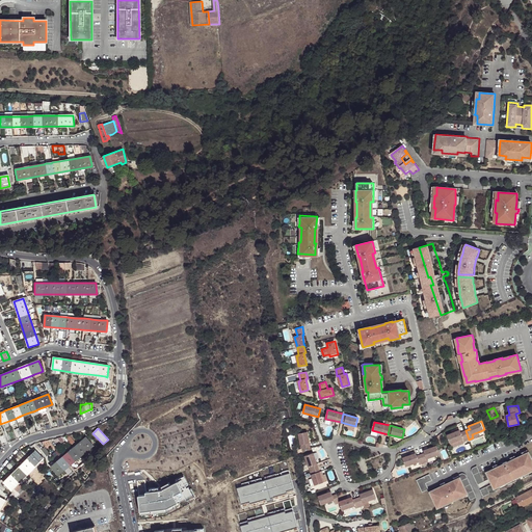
[(453,432),(448,434),(451,443),(463,439),(464,441),(469,440),(466,430),(461,432),(460,429),(456,431),(455,429),(452,431),(453,432)]
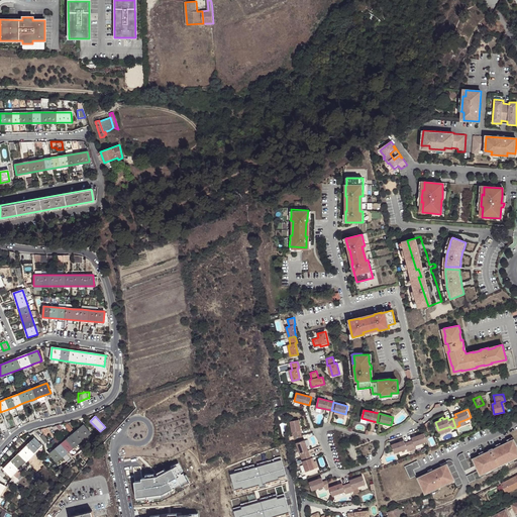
[(10,429),(15,427),(12,419),(7,421),(10,429)]
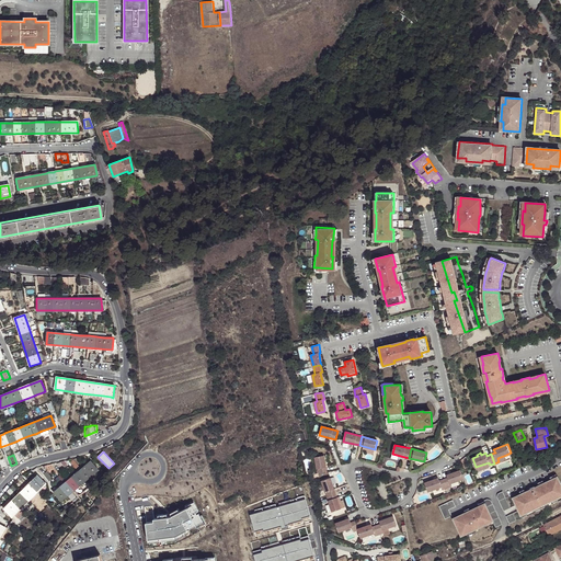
[(315,457),(318,473),(328,471),(324,456),(315,457)]
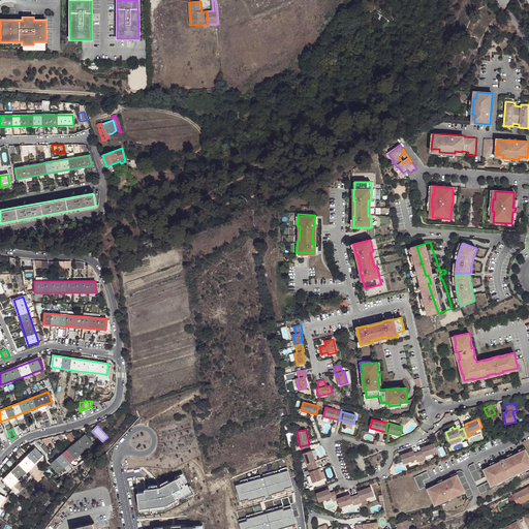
[(93,443),(86,435),(51,464),(58,472),(84,450),(87,448),(93,443)]
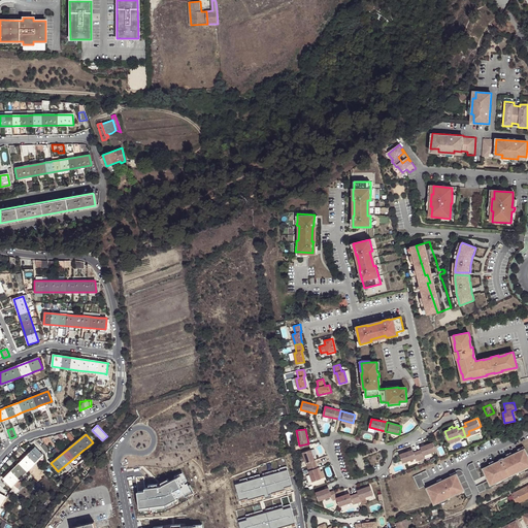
[(460,435),(448,439),(450,443),(461,438),(461,437),(460,435)]
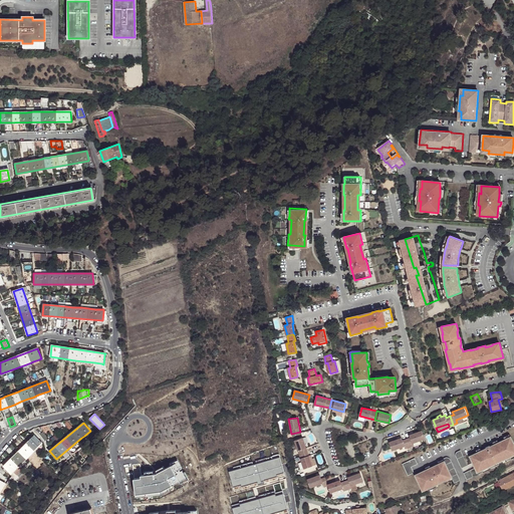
[(411,438),(407,439),(410,447),(414,446),(413,443),(426,439),(423,431),(410,435),(411,438)]
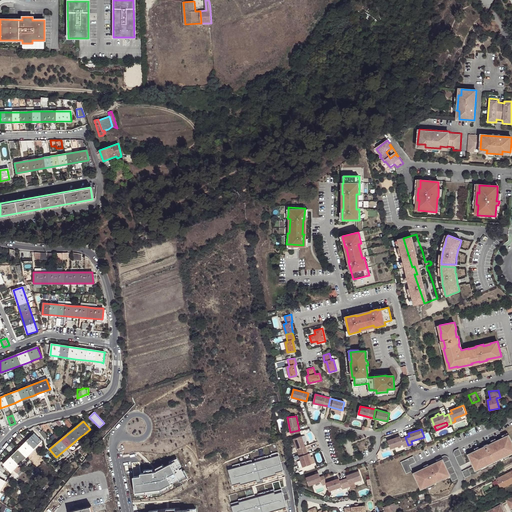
[(40,432),(45,439),(48,436),(43,430),(40,432)]
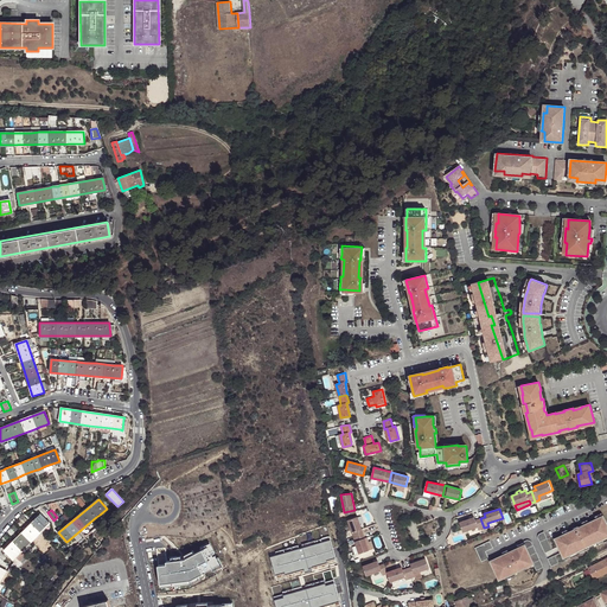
[(50,524),(40,515),(4,551),(13,560),(14,558),(18,561),(25,555),(21,551),(50,524)]
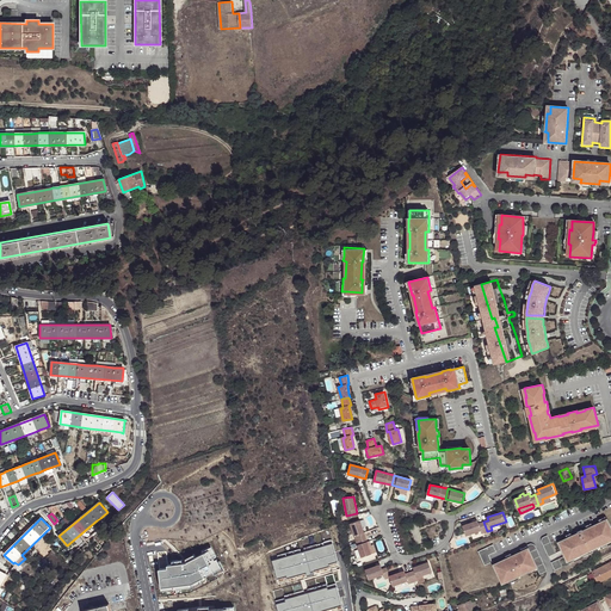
[(360,520),(350,524),(356,541),(365,537),(360,520)]
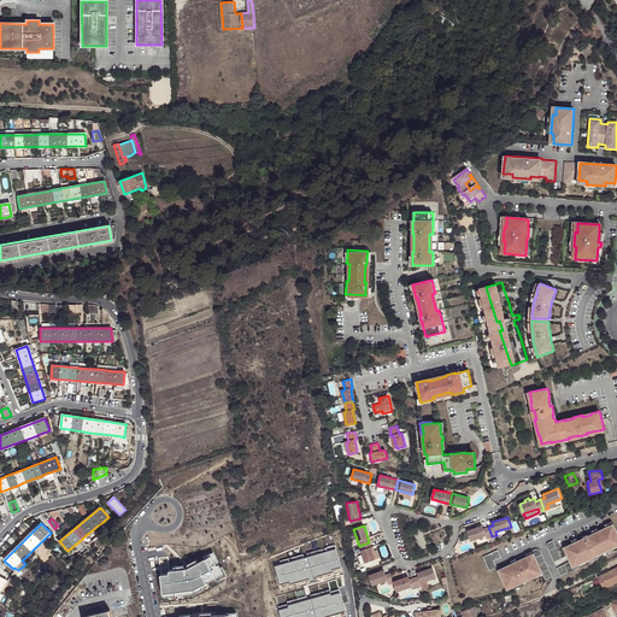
[(483,526),(468,530),(471,541),(486,535),(487,539),(492,536),(488,527),(485,529),(483,526)]
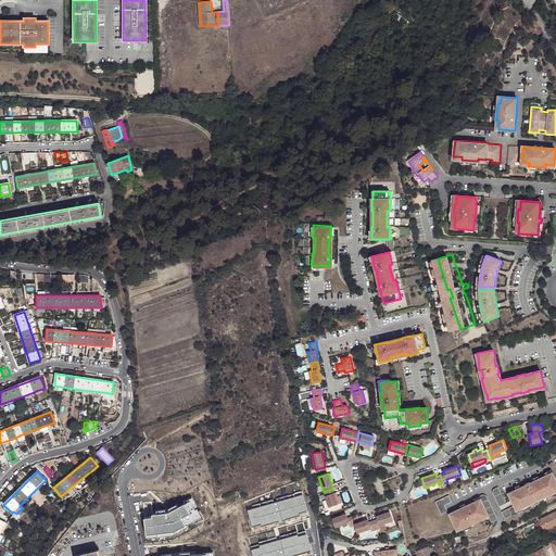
[(515,490),(507,494),(517,514),(555,494),(555,482),(552,475),(547,477),(546,476),(545,476),(538,479),(533,482),(529,483),(529,482),(522,485),(523,487),(520,488),(515,490)]
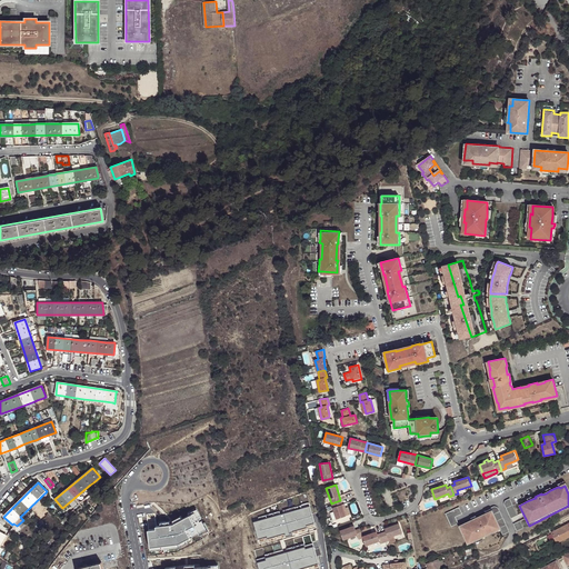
[(68,518),(98,489),(92,493),(75,508),(73,510),(67,516),(68,518)]
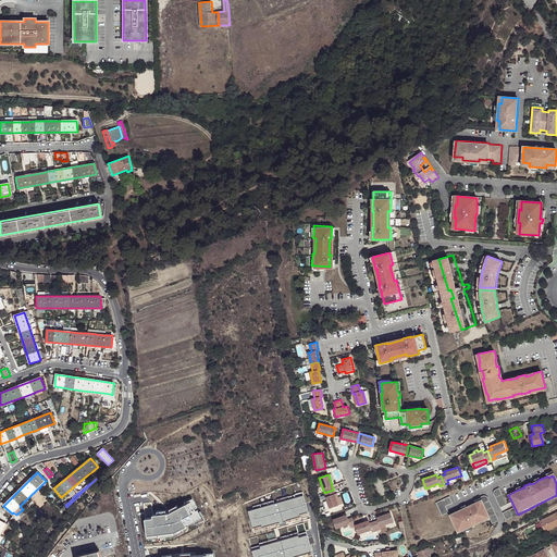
[(499,508),(505,506),(499,489),(493,491),(499,508)]
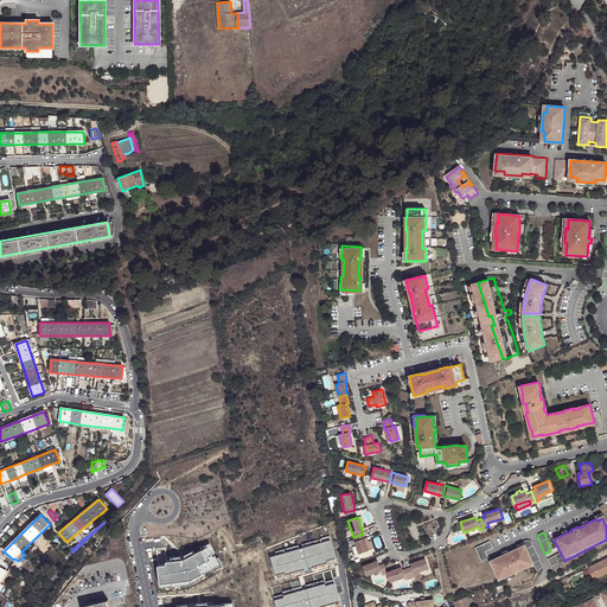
[(363,534),(353,537),(359,554),(369,550),(365,538),(363,534)]
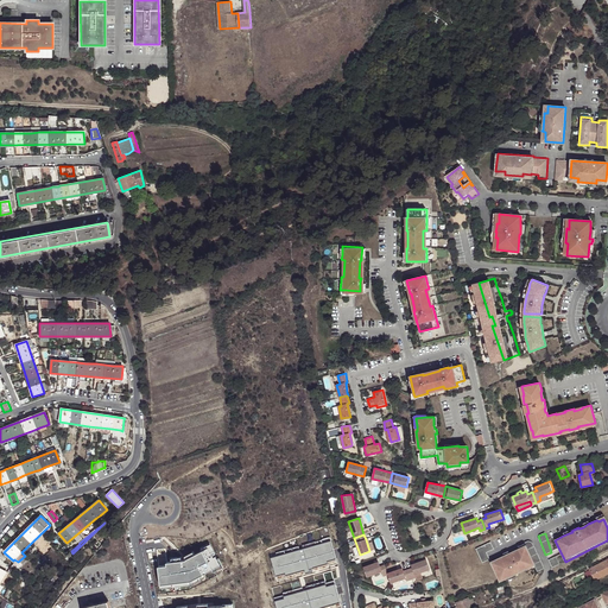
[(368,538),(366,539),(369,551),(375,549),(373,542),(369,542),(368,538)]
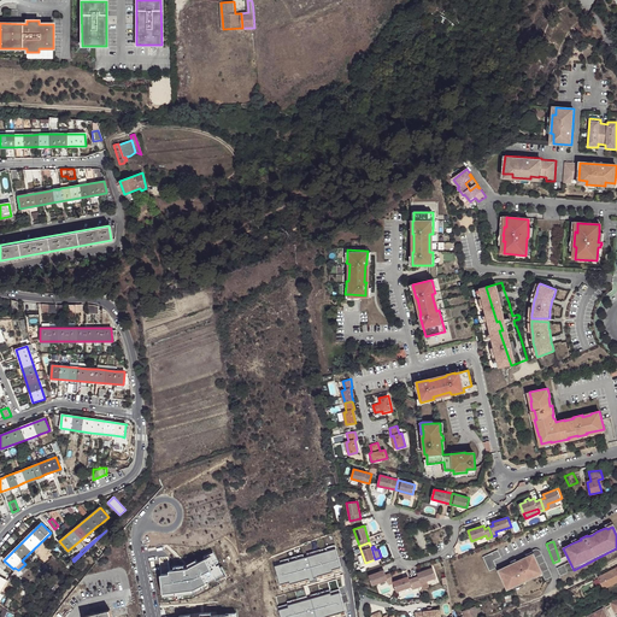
[(212,553),(215,560),(218,559),(213,548),(204,553),(205,557),(212,553)]
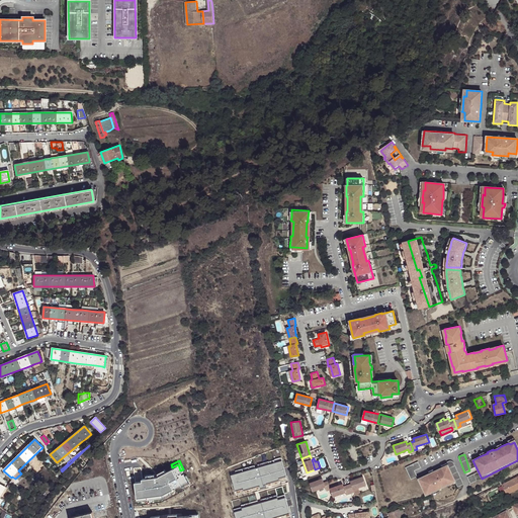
[(282,460),(230,476),(236,495),(244,493),(244,494),(280,484),(279,483),(287,481),(282,460)]
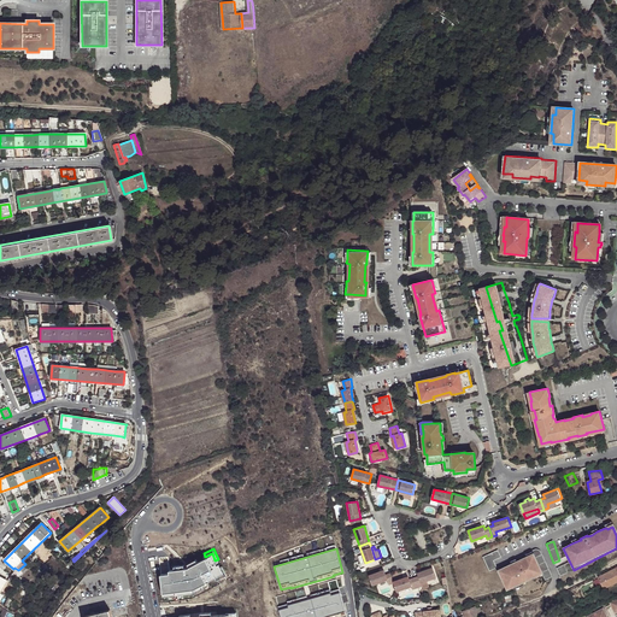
[(497,569),(493,560),(501,558),(498,551),(482,557),(488,571),(497,569)]
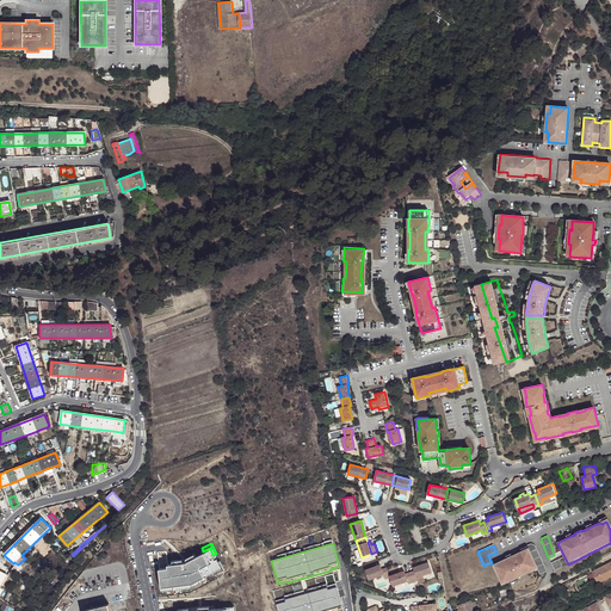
[(168,565),(160,566),(161,584),(193,581),(201,576),(213,571),(221,566),(217,560),(216,556),(214,557),(213,555),(210,548),(203,551),(197,555),(189,560),(183,561),(181,557),(178,557),(178,561),(173,561),(168,562),(168,565)]
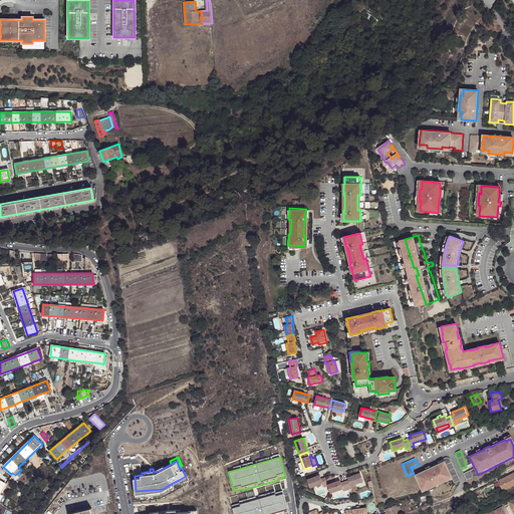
[(426,471),(415,476),(421,489),(426,487),(427,489),(435,485),(443,481),(446,480),(446,479),(450,476),(444,462),(439,465),(435,467),(437,470),(435,471),(432,472),(431,469),(426,471)]
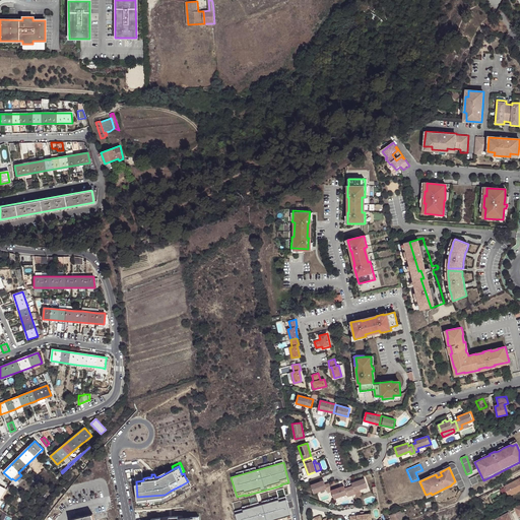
[(188,481),(181,485),(183,488),(191,482),(187,475),(185,476),(188,481)]
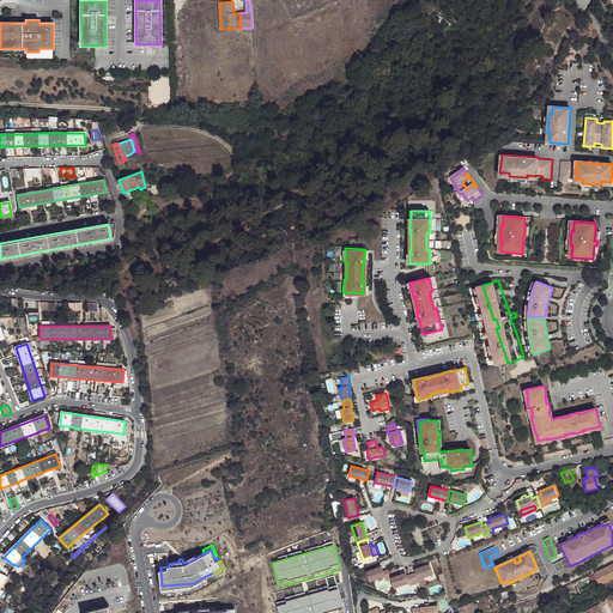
[(417,572),(412,575),(416,584),(420,582),(419,580),(434,574),(430,564),(416,570),(417,572)]
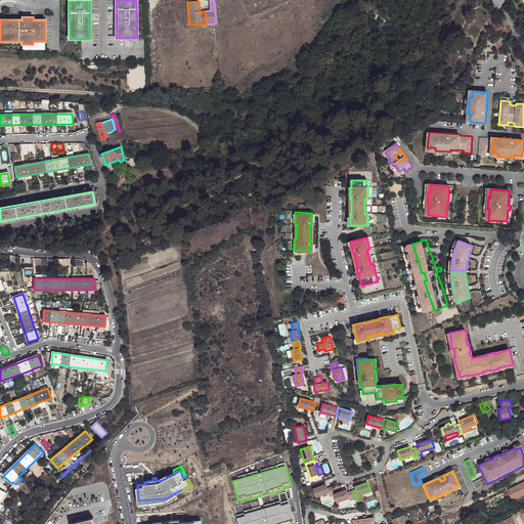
[(523,482),(509,490),(511,494),(513,499),(523,493),(523,482)]
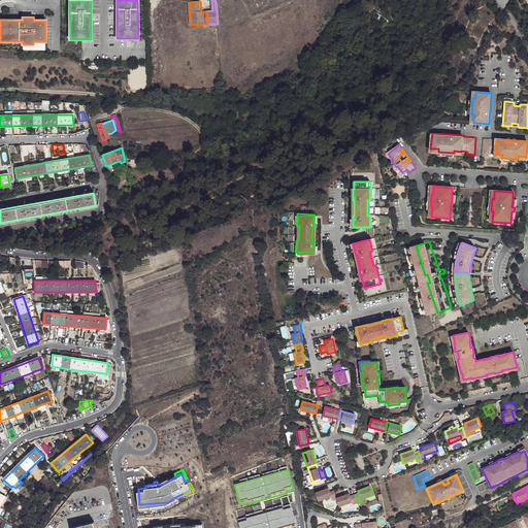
[(329,488),(316,493),(319,501),(332,496),(333,500),(337,499),(337,498),(334,491),(330,492),(329,488)]
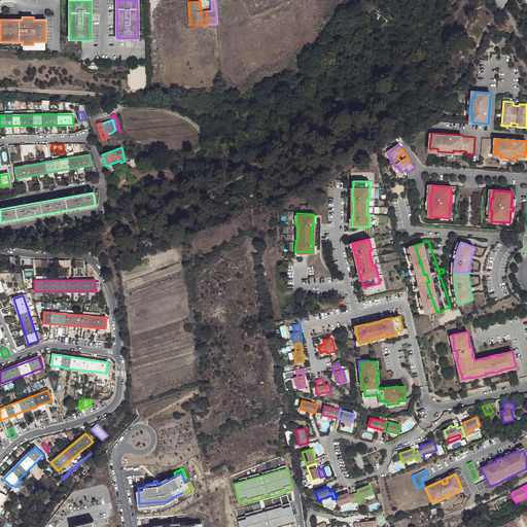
[(349,492),(337,497),(337,498),(340,505),(352,501),(353,503),(357,502),(354,494),(350,495),(349,492)]
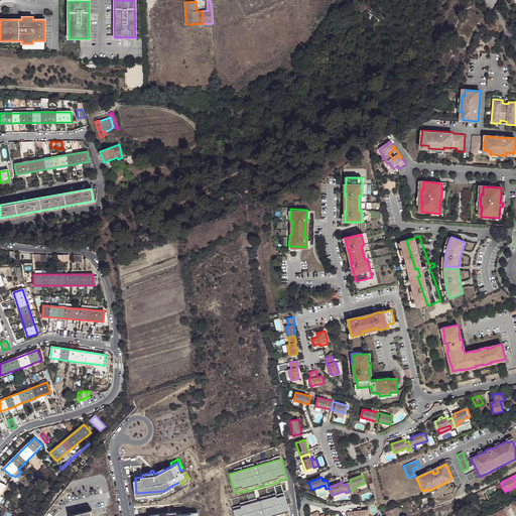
[(163,491),(136,493),(137,496),(163,493),(170,490),(169,487),(163,491)]
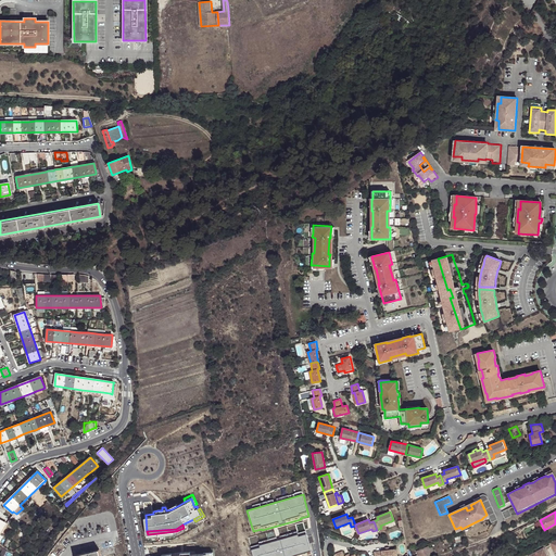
[(260,548),(252,550),(252,555),(304,555),(312,554),(306,534),(299,536),(298,535),(260,545),(260,548)]
